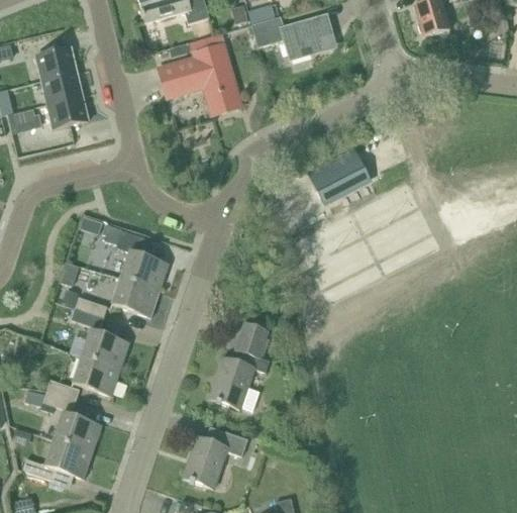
[(208,18),(202,0),(137,0),(144,23),(184,11),(187,24),(208,18)]
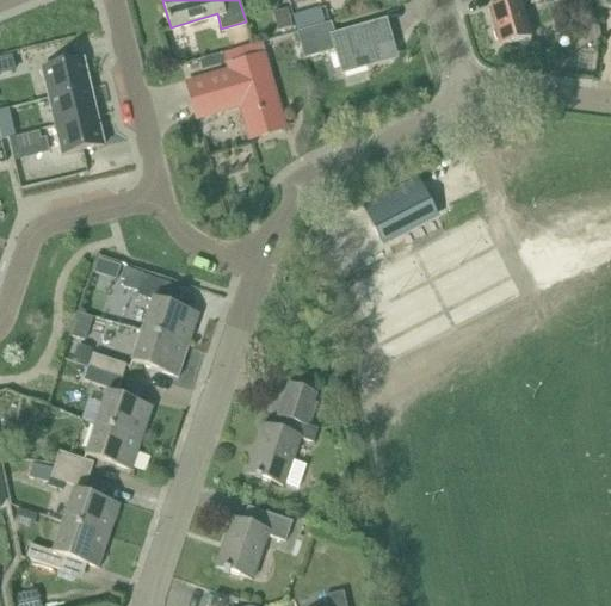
[(495,0),(487,2),(499,44),(532,35),(522,0),(495,0)]
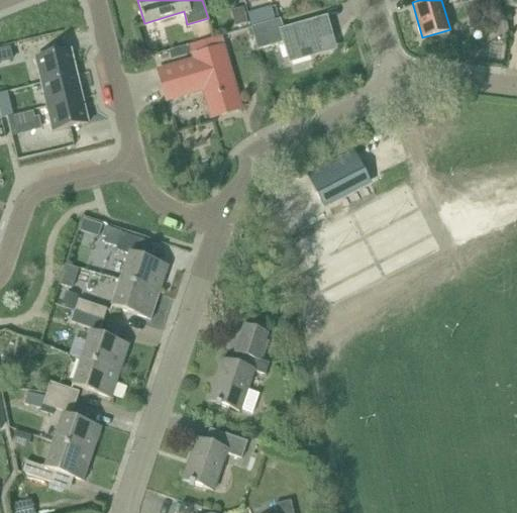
[(271,5),(259,8),(263,21),(274,18),(271,5)]
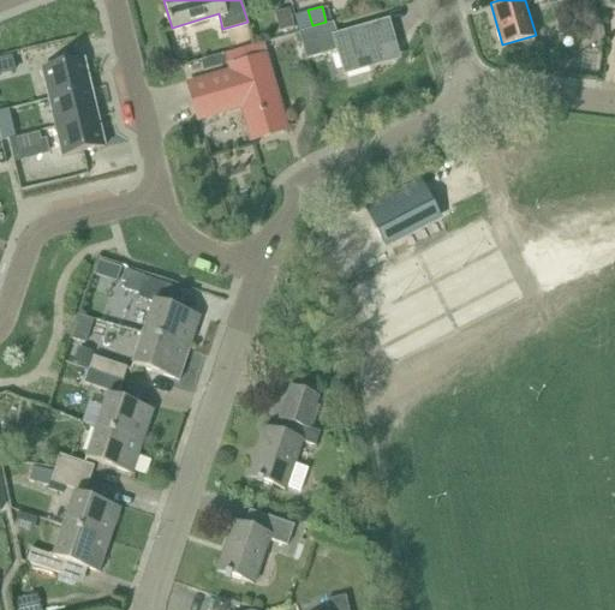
[(336,33),(333,19),(326,22),(312,25),(299,29),(306,55),(339,47),(345,69),(396,54),(387,19),(336,33)]
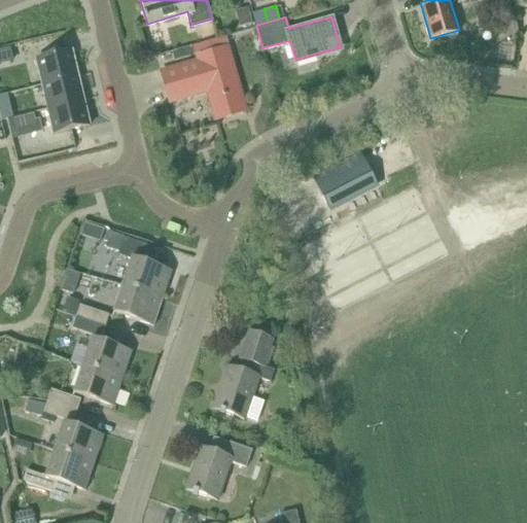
[(9,44),(0,46),(0,61),(12,58),(9,44)]
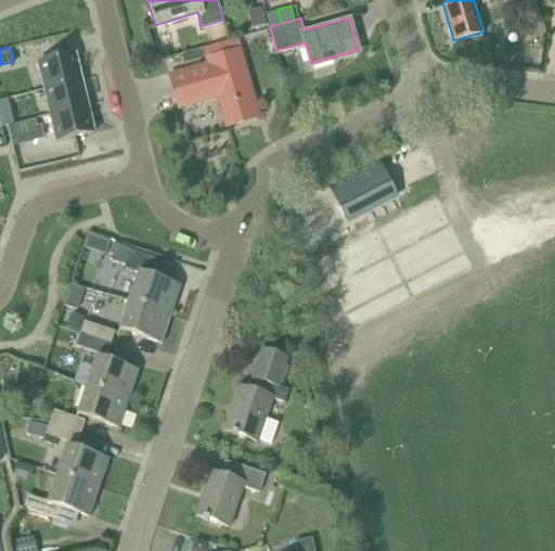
[(197,48),(180,52),(183,62),(201,58),(197,48)]
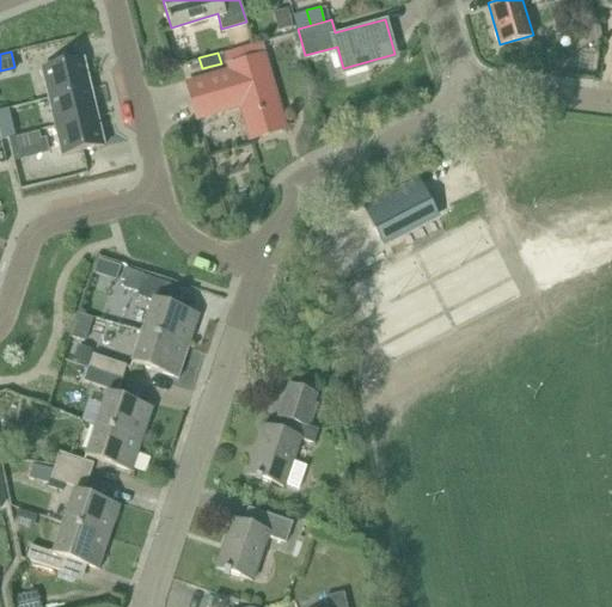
[(236,86),(193,98),(197,116),(240,103),(250,135),(285,126),(263,54),(230,63),(230,66),(236,86)]
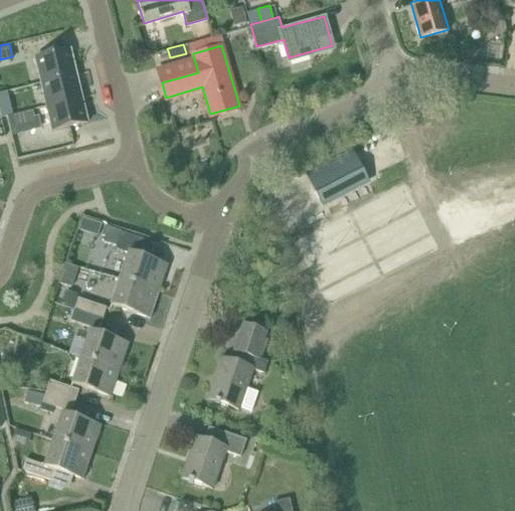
[(70,48),(35,56),(40,81),(75,72),(70,48)]
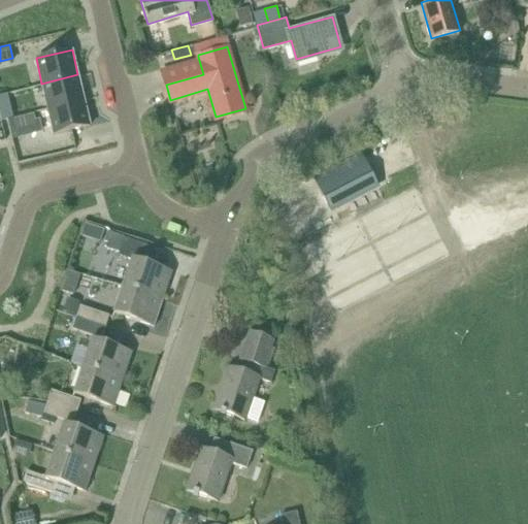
[(77,74),(41,84),(47,107),(84,99),(77,74)]
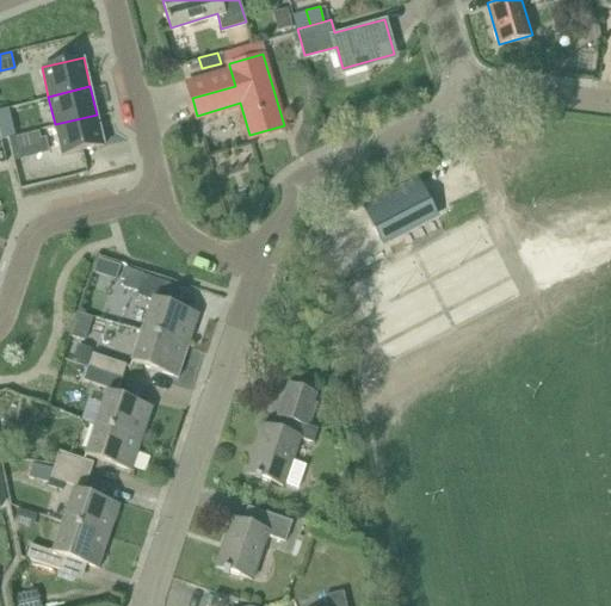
[(8,106),(0,107),(0,134),(1,137),(14,134),(8,106)]
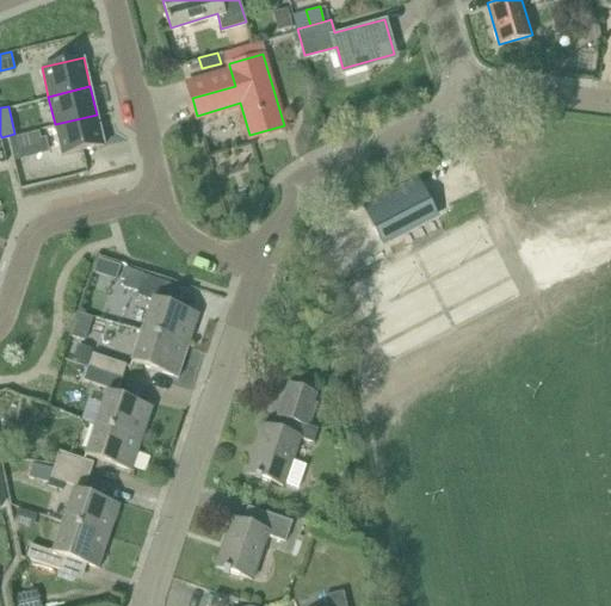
[(97,115),(55,124),(62,153),(104,143),(97,115)]
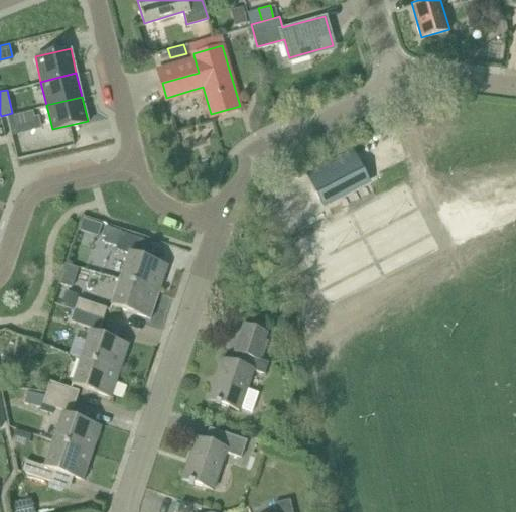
[(32,110),(7,116),(11,131),(40,124),(38,115),(34,116),(32,110)]
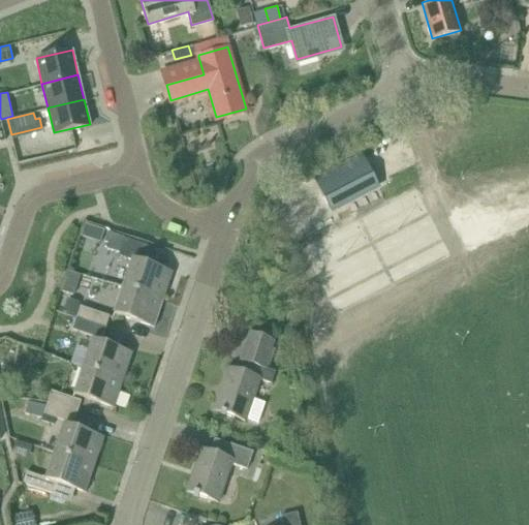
[(332,212),(380,186),(362,152),(314,178),(332,212)]
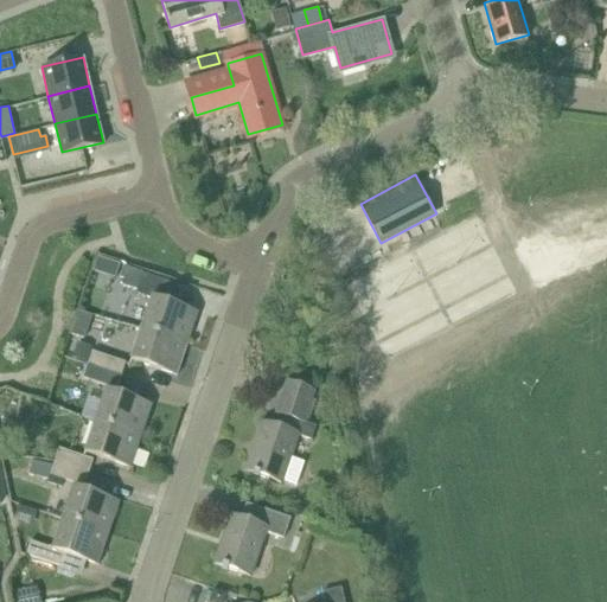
[(97,268),(120,274),(123,258),(101,254),(97,268)]
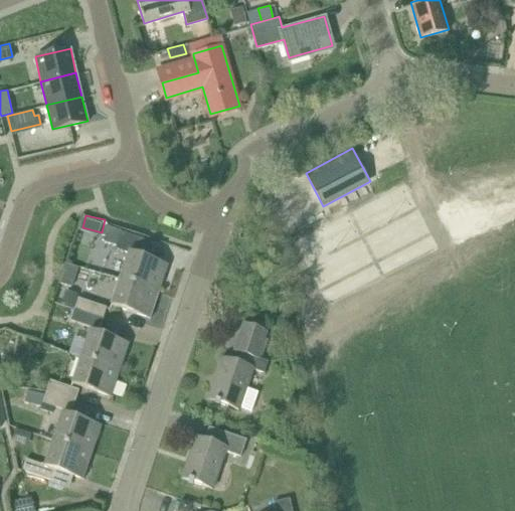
[(159,290),(167,265),(137,254),(143,238),(120,230),(105,234),(103,240),(116,244),(115,247),(127,252),(119,277),(159,290)]
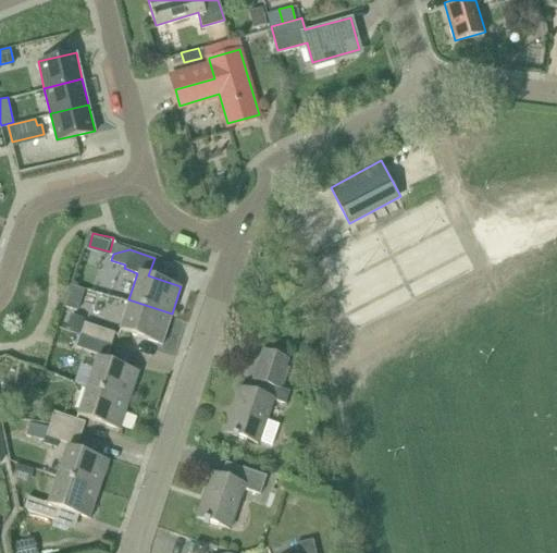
[(162,342),(172,314),(128,299),(120,328),(162,342)]
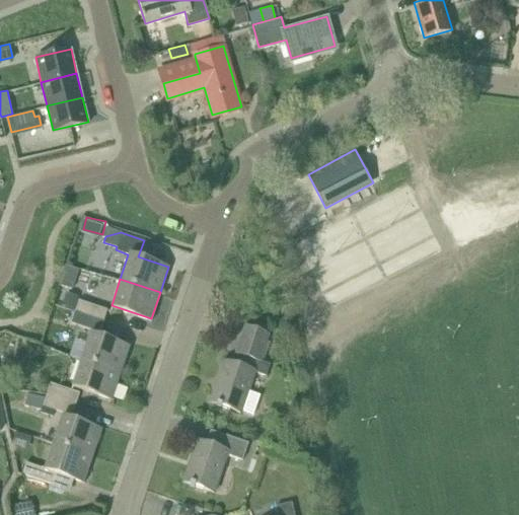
[(67,293),(63,304),(73,307),(76,296),(67,293)]
